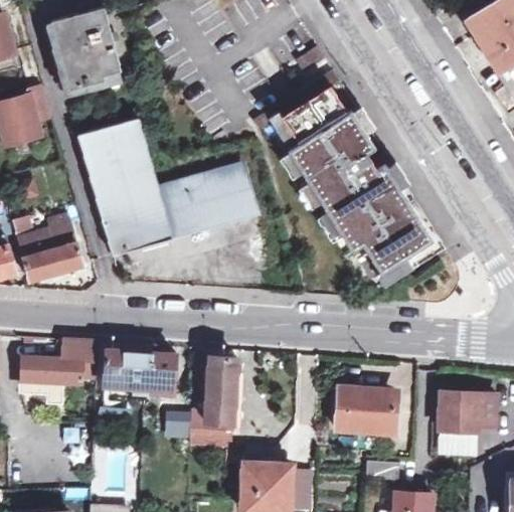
[(488,0),(468,12),(501,70),(513,62),(513,0),(488,0)]
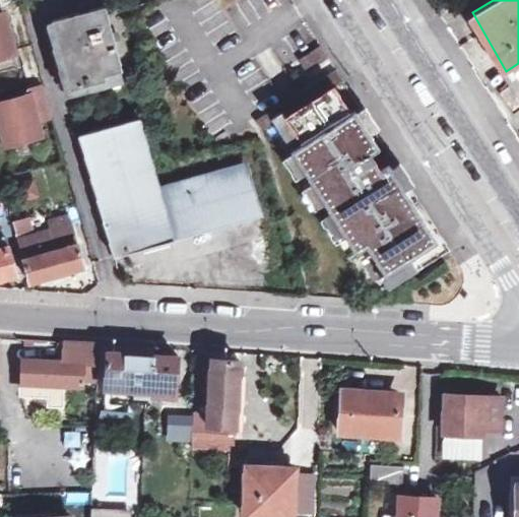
[(52,19),(71,91),(109,82),(107,77),(124,72),(106,4),(52,19)]
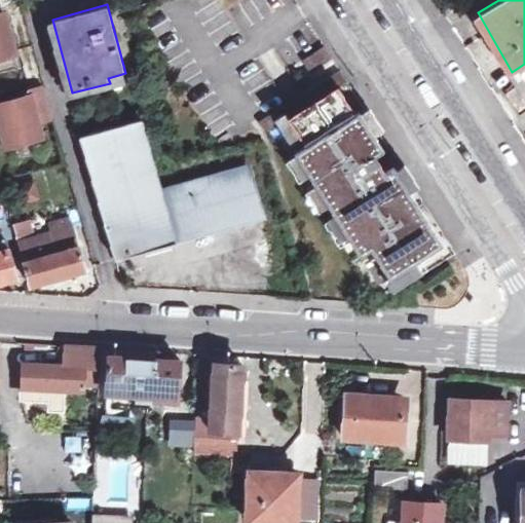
[(0,61),(16,57),(5,16),(0,17),(0,61)]
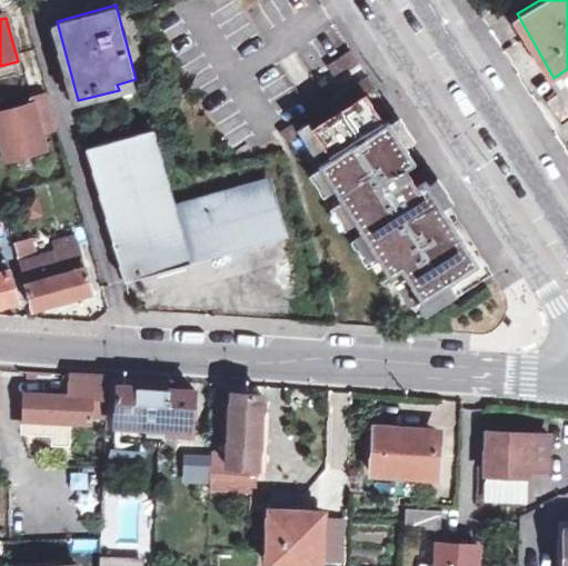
[(348,48),(325,62),(334,77),(357,61),(348,48)]
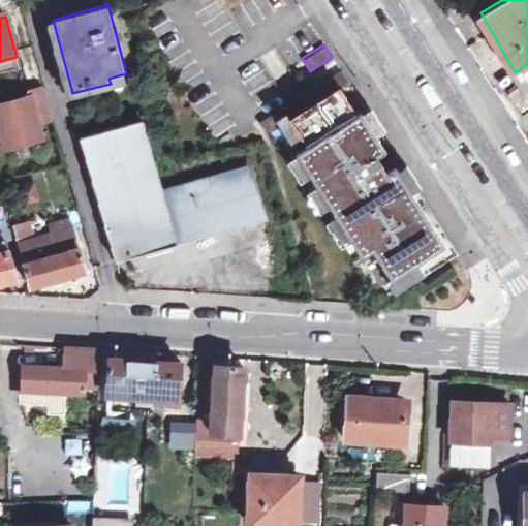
[(339,69),(257,120),(264,130),(275,123),(337,85),(338,87),(346,82),(339,69)]
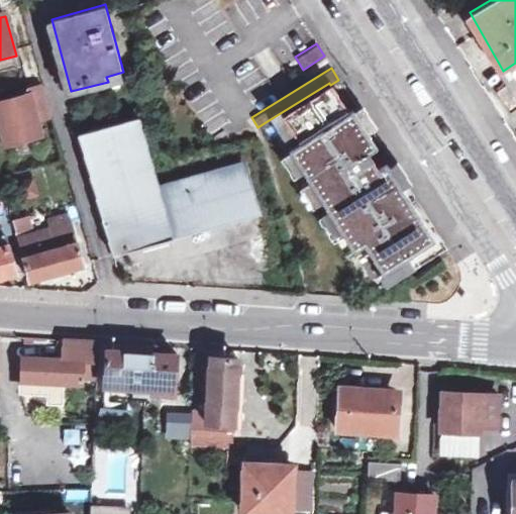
[(329,83),(269,120),(349,250),(359,243),(378,273),(431,240),(384,164),(383,163),(375,168),(371,161),(366,152),(374,147),(373,145),(349,108),(346,110),(330,85),(329,83)]
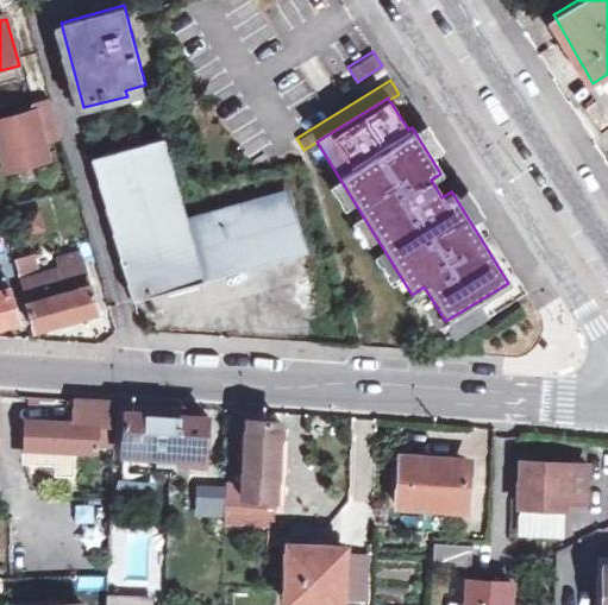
[(51,102),(33,107),(35,114),(0,123),(0,138),(8,169),(49,158),(44,142),(61,137),(51,102)]
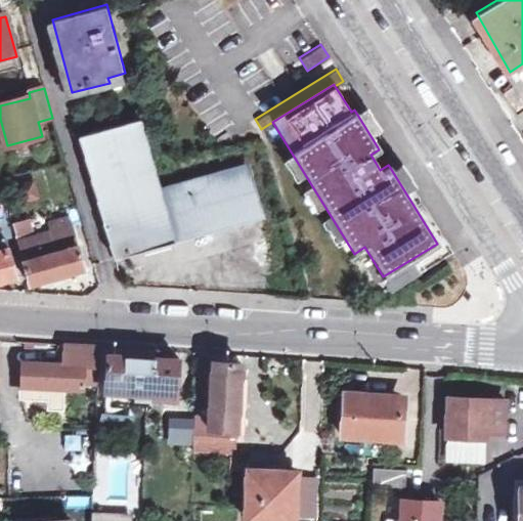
[(142,120),(80,137),(113,261),(175,246),(174,241),(259,219),(246,165),(161,187),(142,120)]
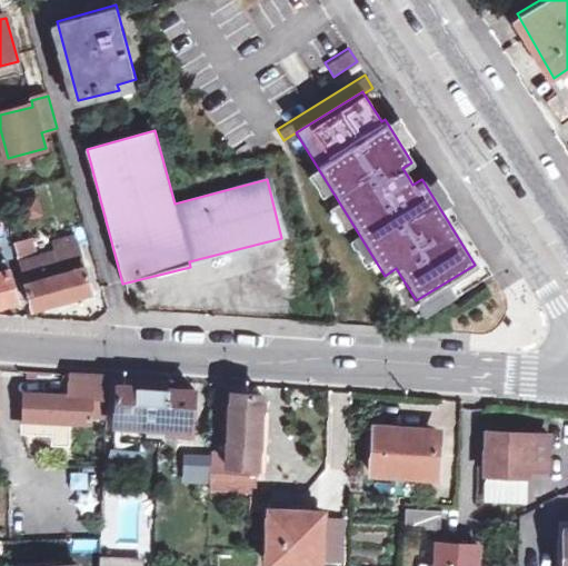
[(79,246),(31,259),(30,255),(39,251),(33,234),(13,239),(20,261),(23,261),(36,307),(91,293),(79,246)]
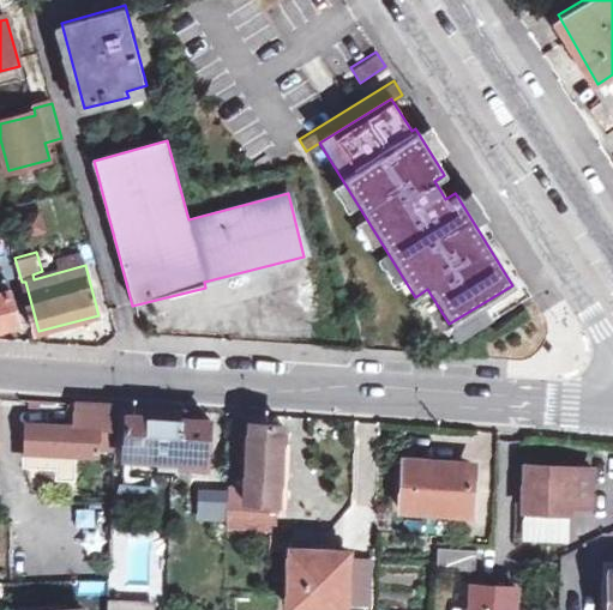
[(7,277),(0,278),(0,291),(10,289),(7,277)]
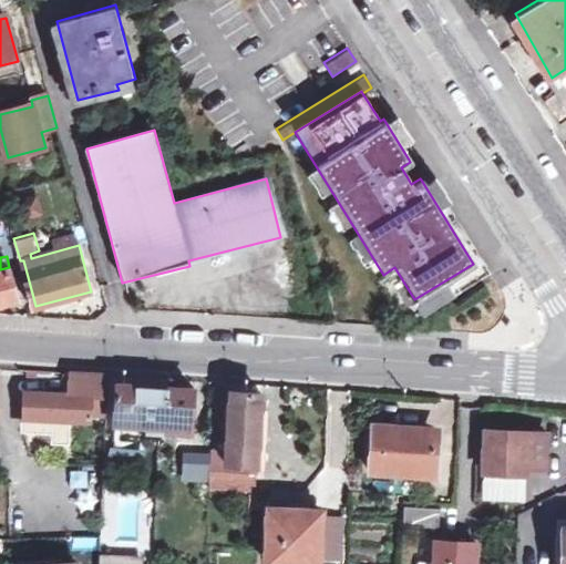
[(0,303),(19,298),(11,267),(9,267),(0,269),(0,303)]
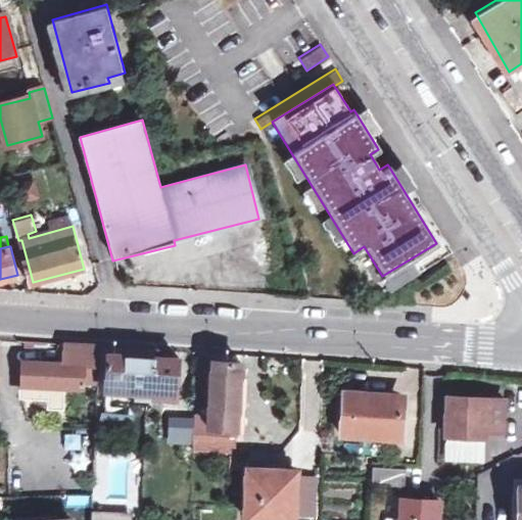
[(85,367),(92,366),(92,363),(96,363),(97,343),(64,341),(63,348),(66,348),(66,362),(25,360),(24,391),(50,391),(50,386),(60,386),(61,383),(83,383),(85,367)]
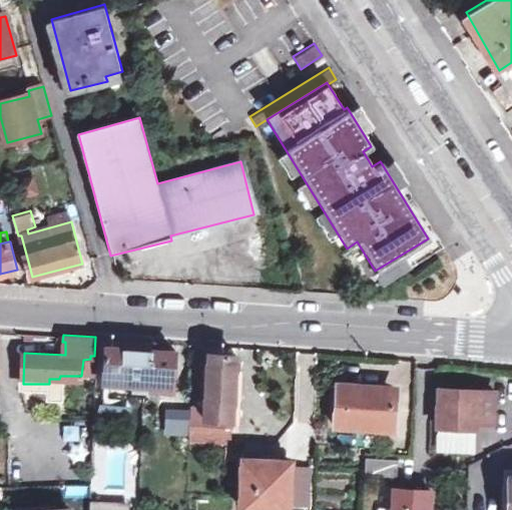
[(106,346),(104,381),(111,381),(150,384),(150,389),(173,389),(176,350),(144,348),(144,340),(110,338),(109,346),(106,346)]
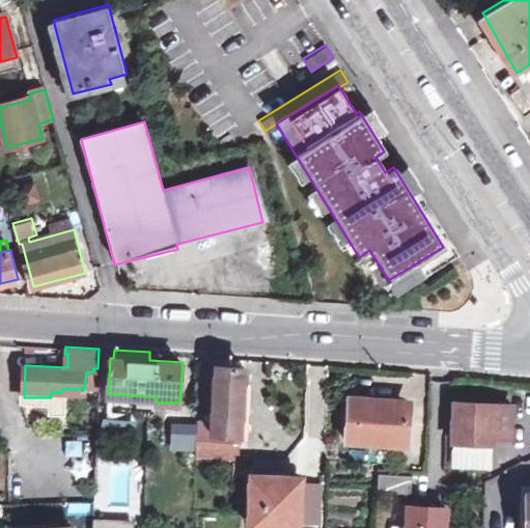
[(200,362),(198,457),(232,459),(241,459),(246,366),(200,362)]
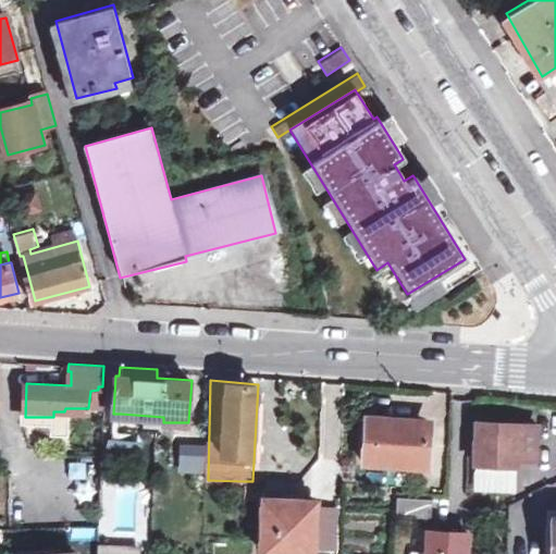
[(427,465),(429,425),(392,422),(393,417),(366,415),(365,462),(427,465)]
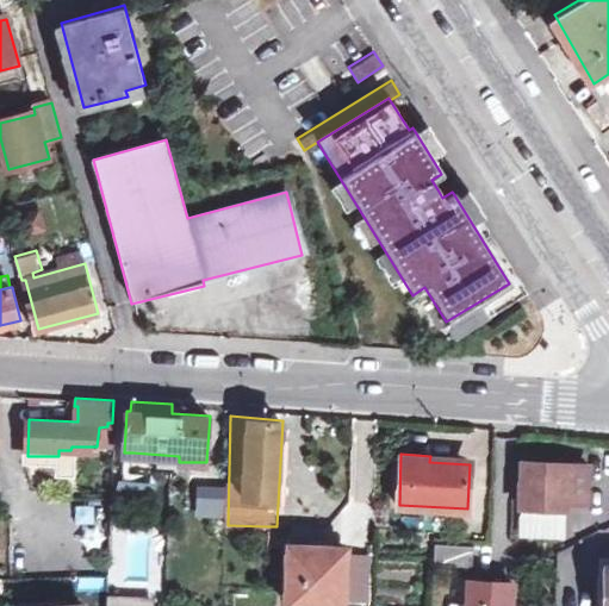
[(590,463),(524,461),(522,506),(569,508),(569,500),(589,501),(590,463)]
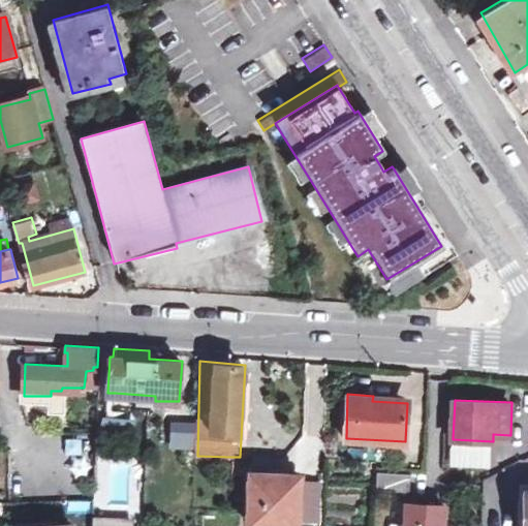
[(493,441),(453,439),(454,462),(490,464),(493,441)]
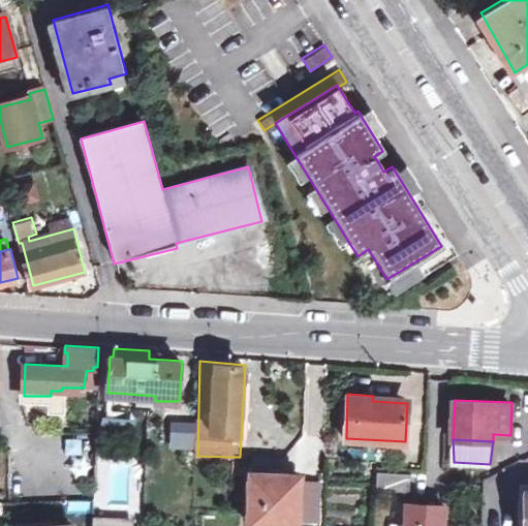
[(413,473),(380,471),(379,489),(412,491),(413,473)]
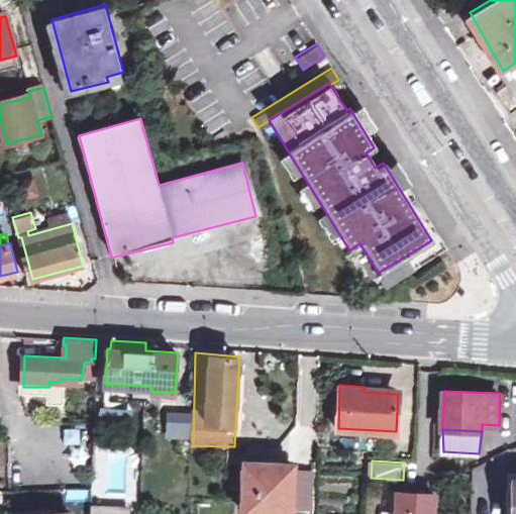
[(295,464),(246,461),(245,512),(293,513),(295,464)]
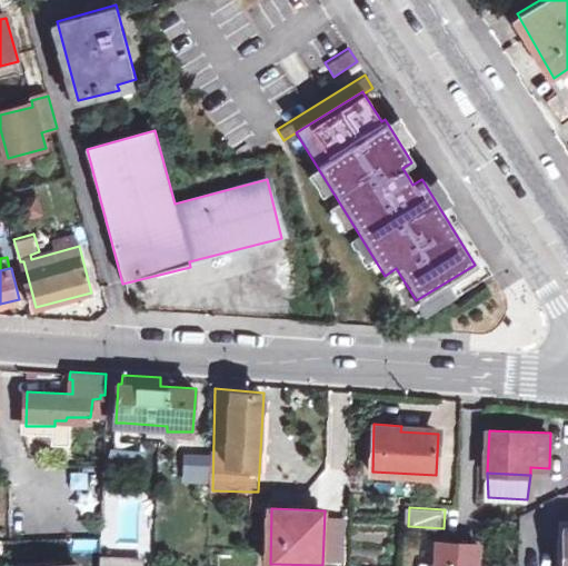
[(567,515),(559,515),(557,565),(567,565),(567,515)]
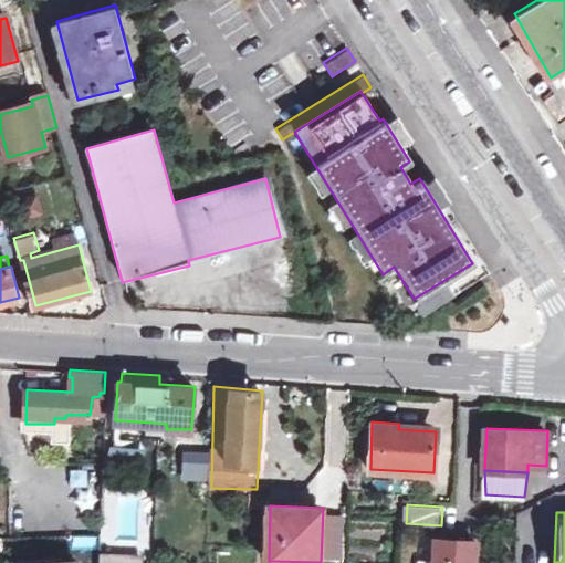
[(477,562),(478,541),(439,539),(437,562),(477,562)]
